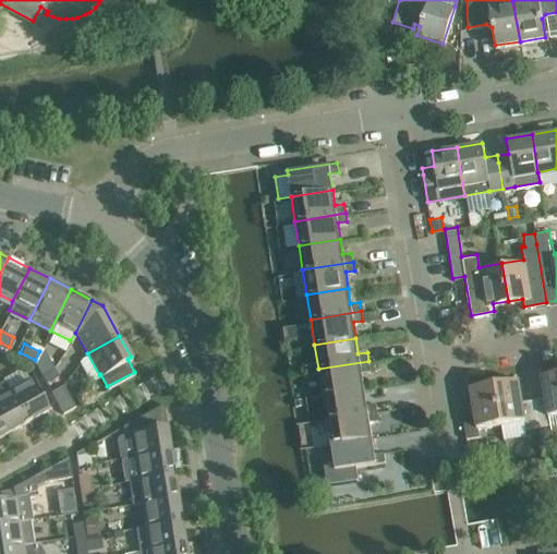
[(34,361),(40,372),(52,365),(41,347),(39,351),(35,360),(34,361)]
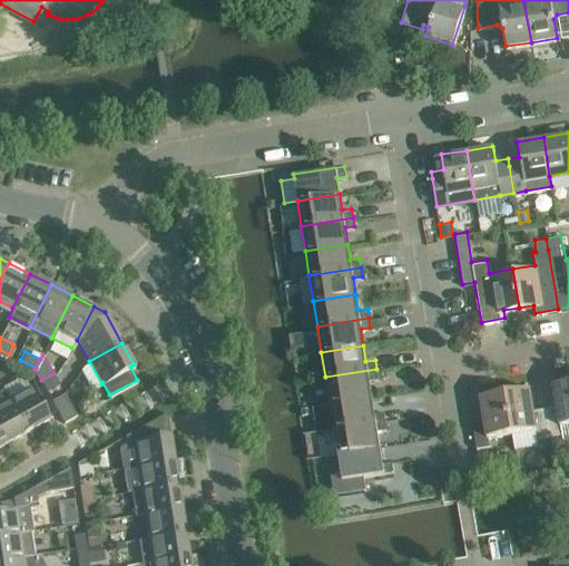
[(376,369),(325,377),(329,402),(371,396),(369,379),(378,378),(376,369)]
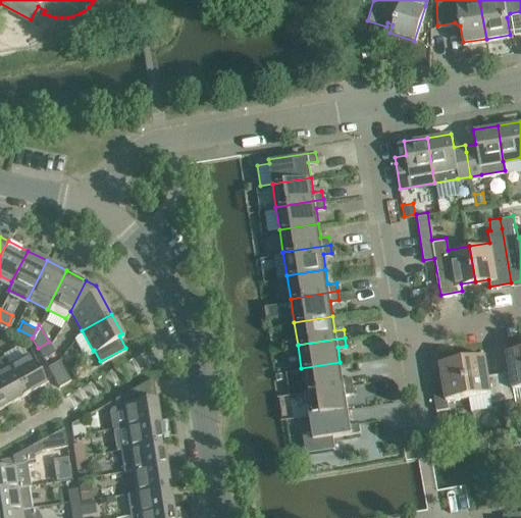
[(53,350),(49,342),(38,348),(42,356),(53,350)]
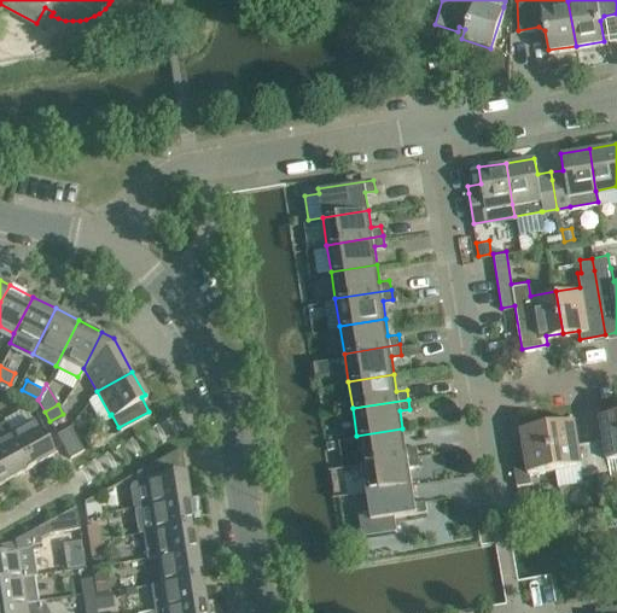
[(603,438),(591,441),(595,471),(610,468),(610,473),(616,471),(616,412),(599,415),(603,438)]
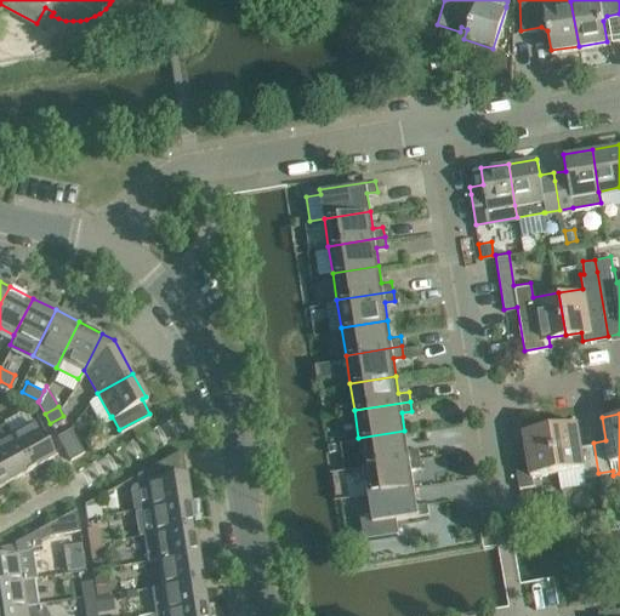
[(552,426),(550,426),(557,469),(582,466),(584,475),(598,473),(593,443),(580,445),(576,421),(570,422),(570,417),(552,421),(552,426)]
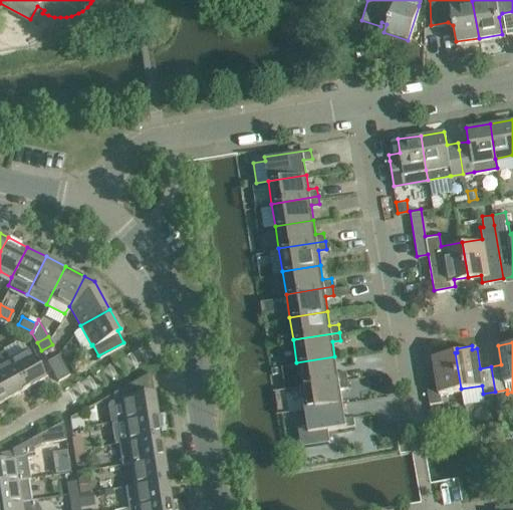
[(27,346),(7,357),(24,387),(43,375),(27,346)]
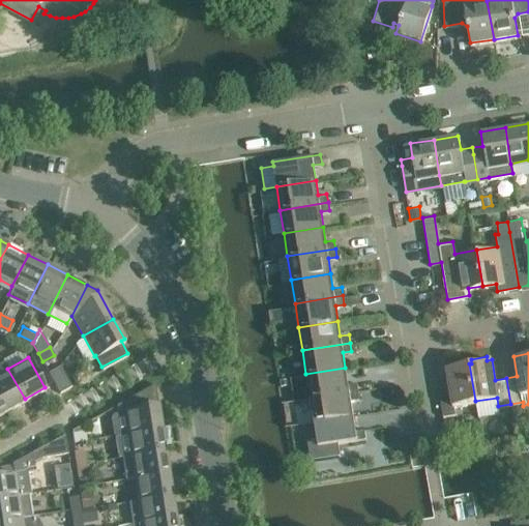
[(0,401),(5,409),(25,399),(7,369),(3,361),(0,362),(0,401)]
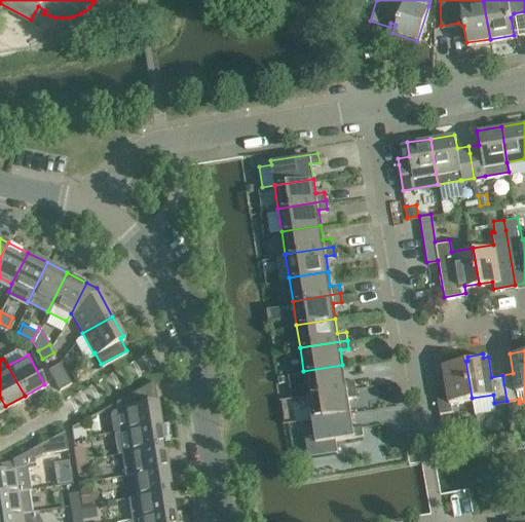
[(445,384),(435,386),(439,412),(451,410),(450,402),(472,398),(465,361),(442,365),(445,384)]
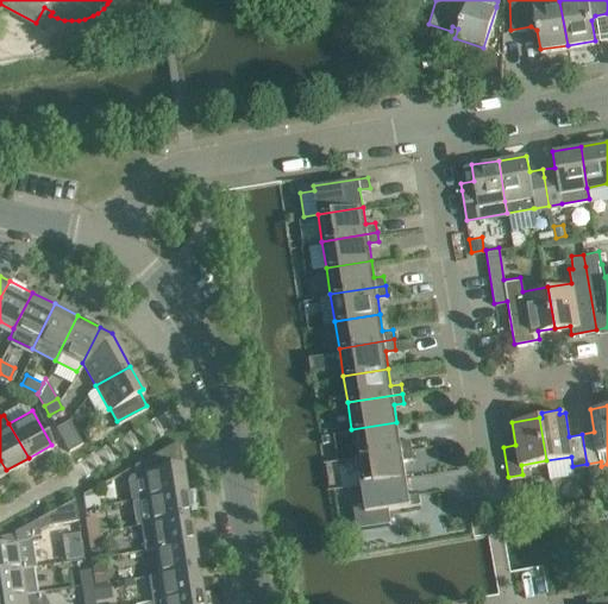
[(70,422),(57,429),(64,444),(77,436),(70,422)]
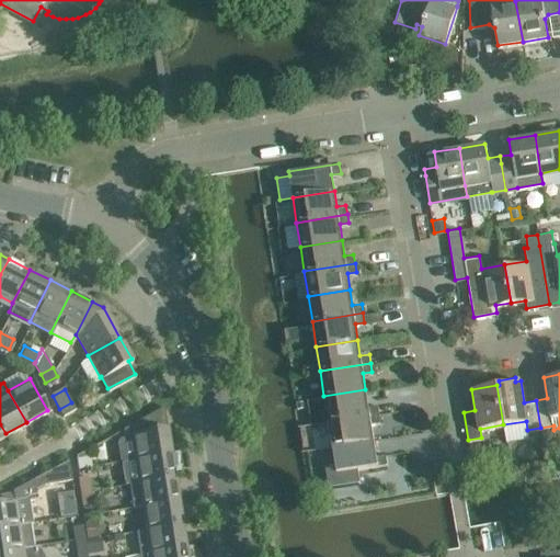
[(368,405),(365,389),(323,396),(328,420),(378,412),(377,404),(368,405)]
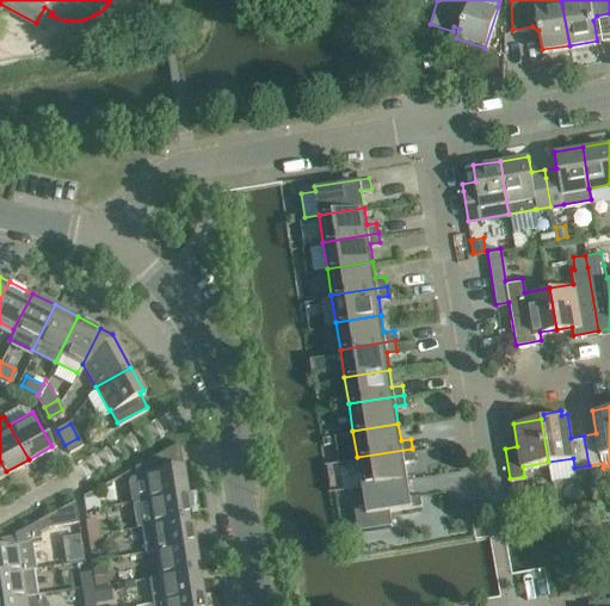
[(412,449),(357,457),(361,484),(406,477),(404,459),(413,458),(412,449)]
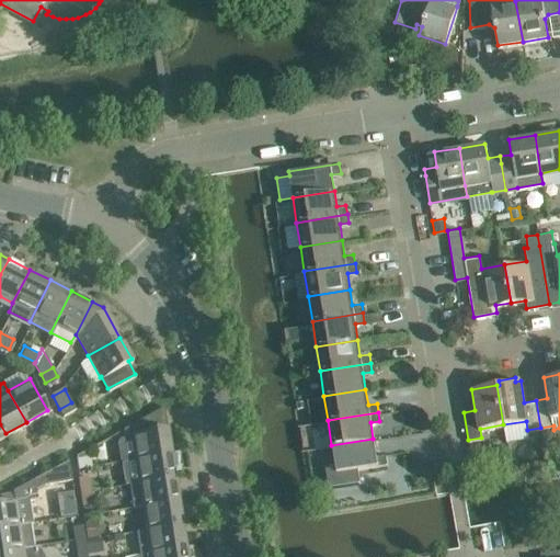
[(117,440),(121,459),(170,451),(166,427),(146,430),(144,416),(128,423),(129,434),(121,436),(117,440)]
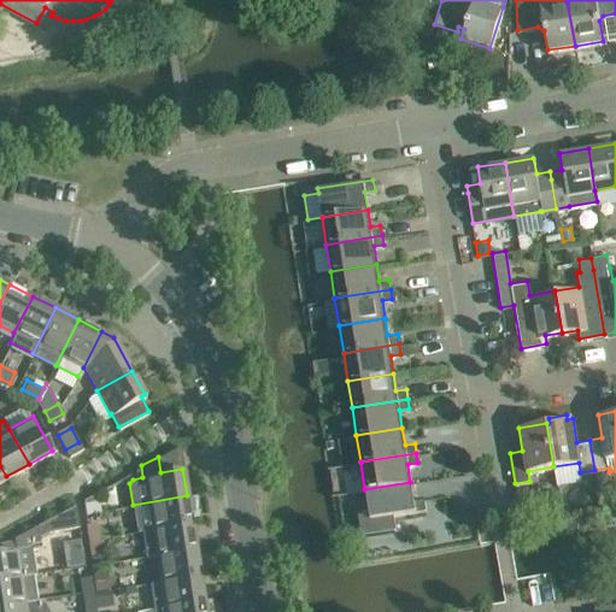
[(367,502),(356,505),(361,533),(396,528),(393,513),(424,508),(423,498),(414,499),(410,482),(364,489),(367,502)]
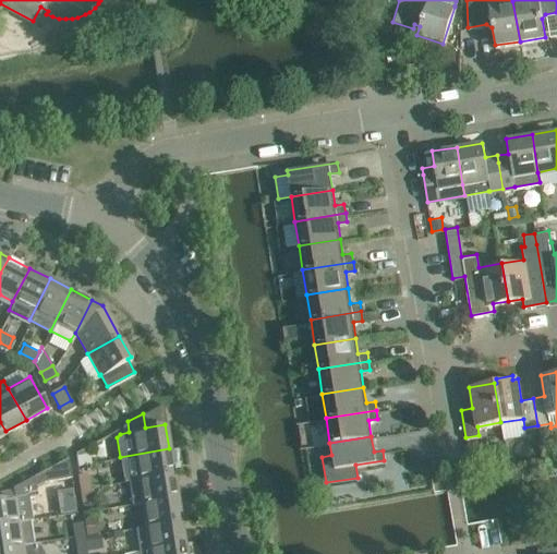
[(75,450),(74,454),(76,464),(89,461),(88,452),(87,443),(75,450)]
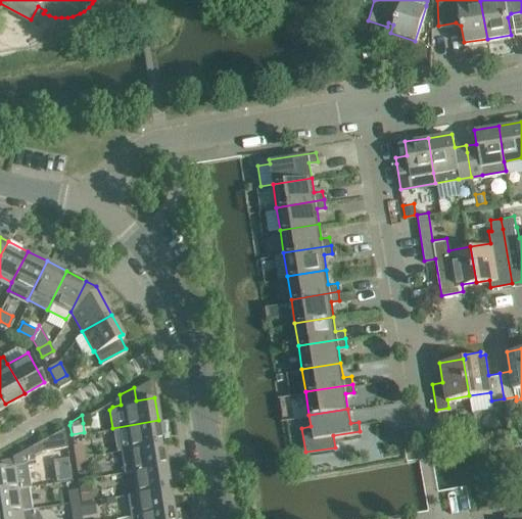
[(158,420),(112,428),(115,450),(119,449),(161,442),(158,420)]
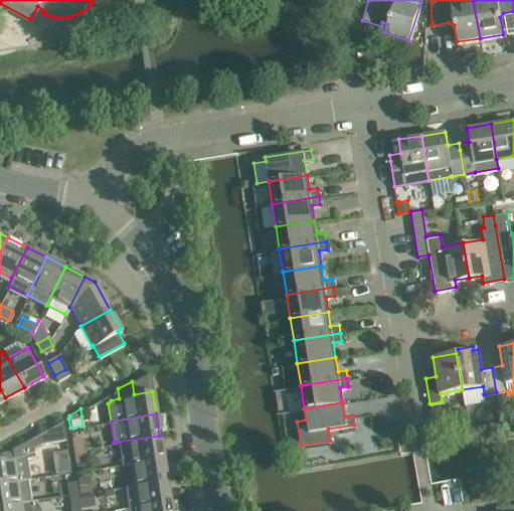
[(39,442),(64,438),(62,419),(38,433),(39,442)]
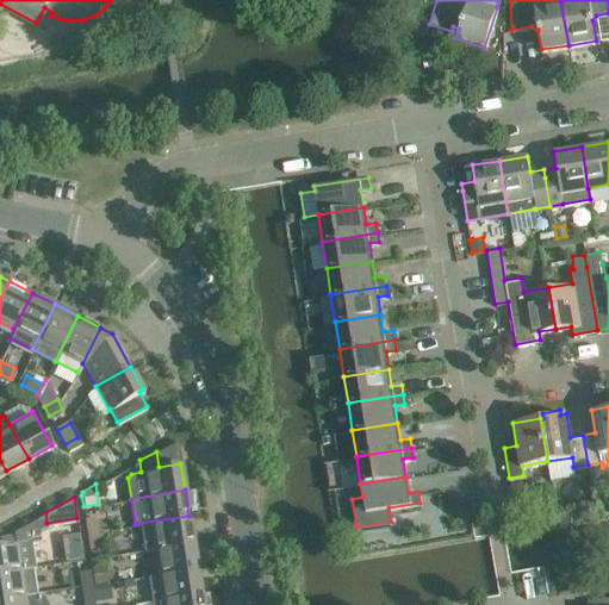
[(84,517),(86,531),(97,530),(94,515),(84,517)]
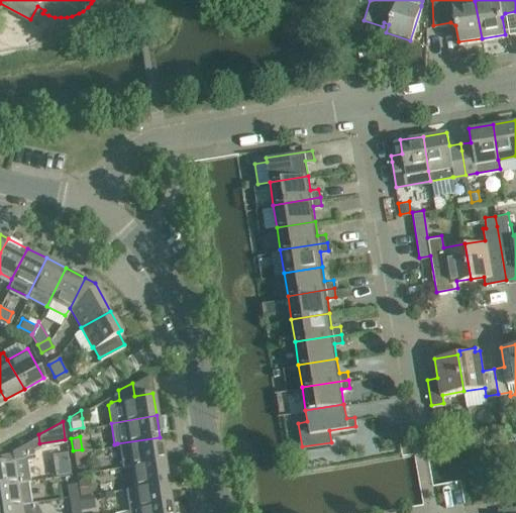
[(160,437),(117,443),(121,465),(129,464),(163,458),(160,437)]
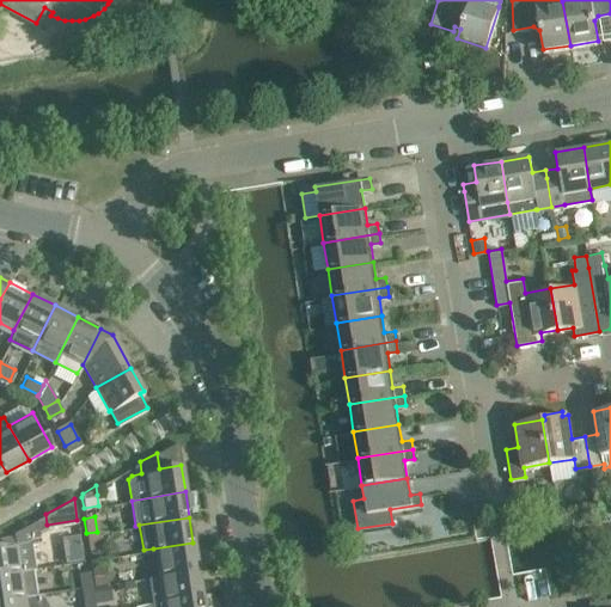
[(0,572),(31,568),(34,568),(30,541),(40,540),(36,519),(13,532),(14,543),(0,545),(0,572)]
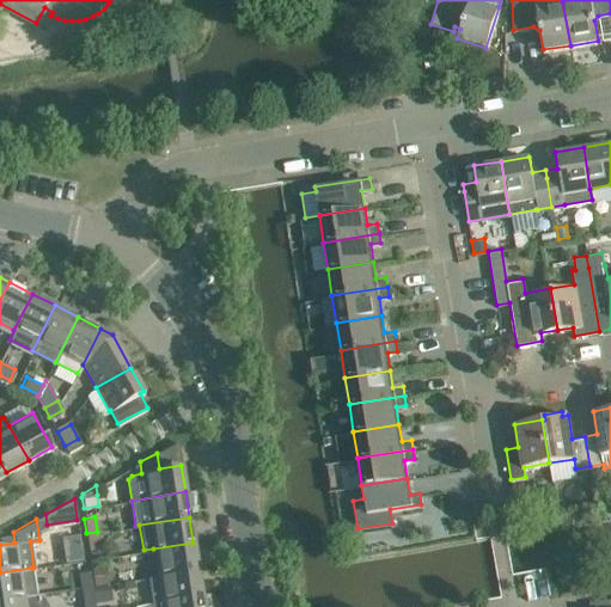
[(99,546),(97,532),(86,533),(89,549),(99,546)]
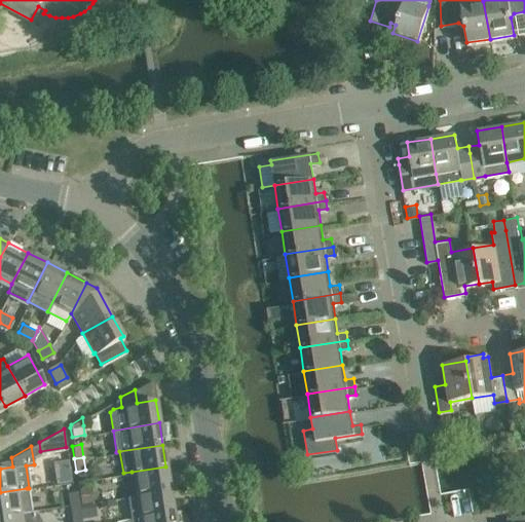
[(132,472),(135,493),(170,489),(165,467),(132,472)]
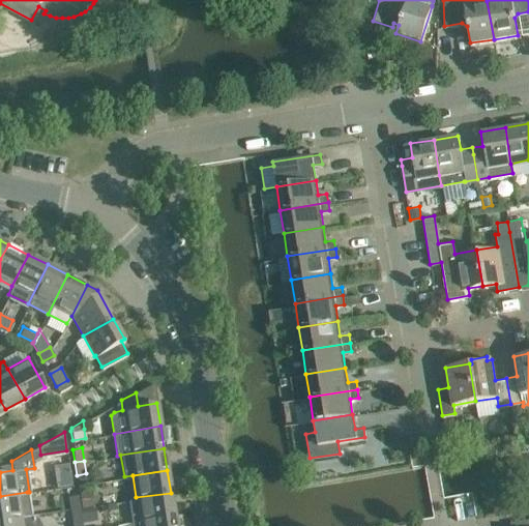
[(88,490),(79,491),(81,506),(90,504),(88,490)]
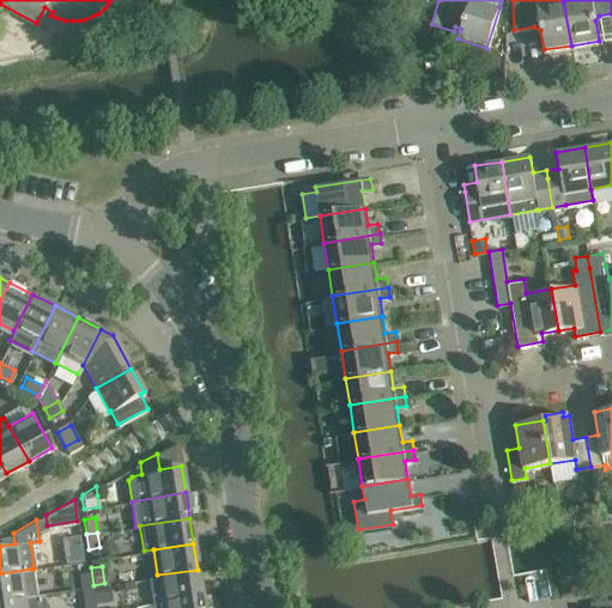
[(0,599),(24,596),(36,594),(31,569),(0,573),(0,599)]
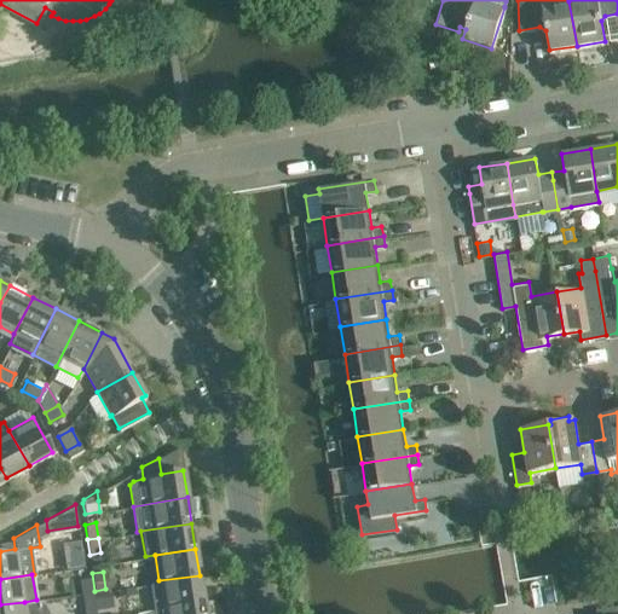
[(159,580),(149,583),(152,608),(203,601),(200,575),(159,580)]
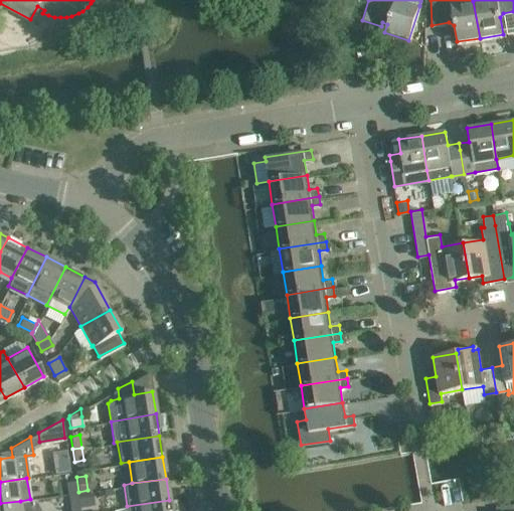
[(74,480),(65,481),(67,494),(76,492),(74,480)]
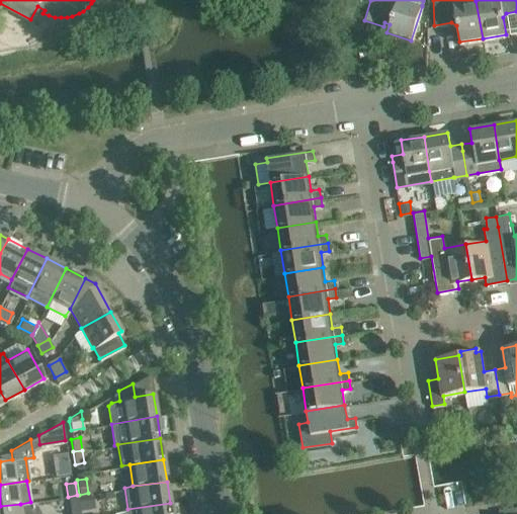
[(79,495),(77,495),(79,507),(91,506),(88,493),(79,495)]
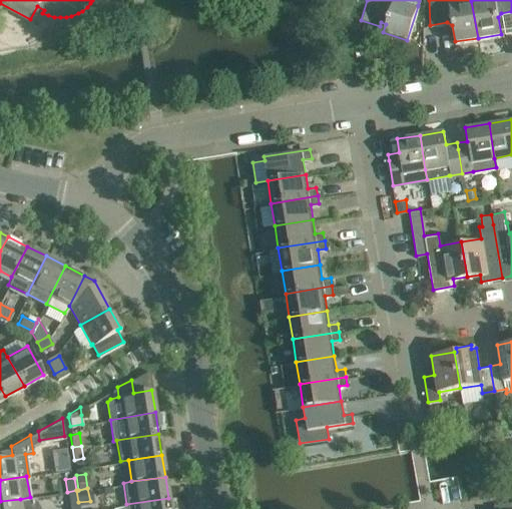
[(76,490),(67,492),(69,504),(78,502),(76,490)]
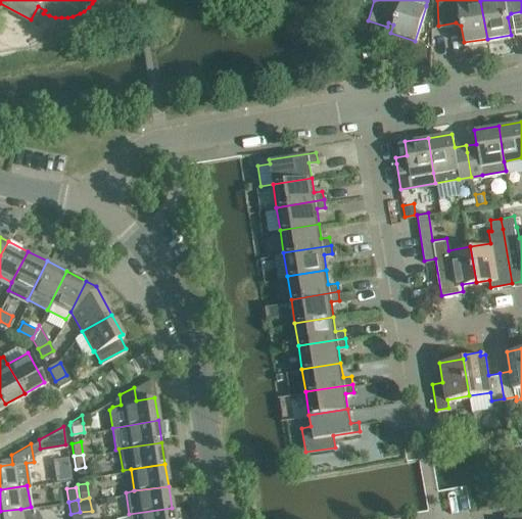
[(31,507),(20,509),(0,511),(0,518),(38,518),(39,518),(38,516),(38,514),(37,512),(36,511),(34,509),(33,508),(31,507)]
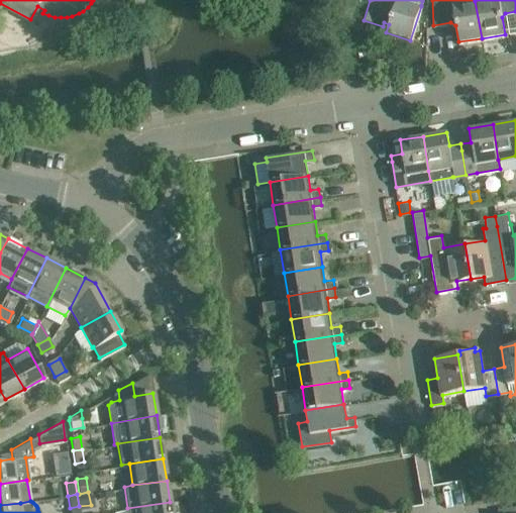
[(171,512),(170,502),(127,508),(127,512),(171,512)]
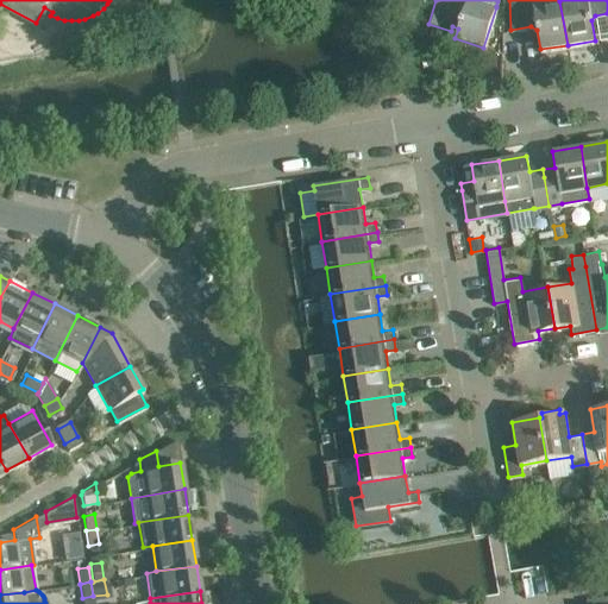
[(607,603),(607,593),(585,598),(589,603),(607,603)]
